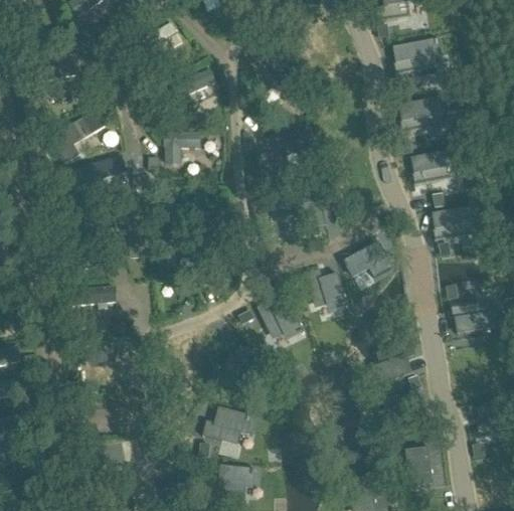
[(70,0),(67,2),(76,15),(76,16),(100,0),(70,0)]
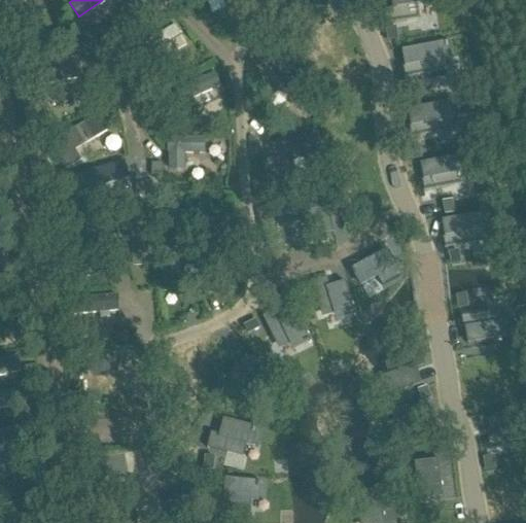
[(234,0),(233,6),(249,8),(250,0),(234,0)]
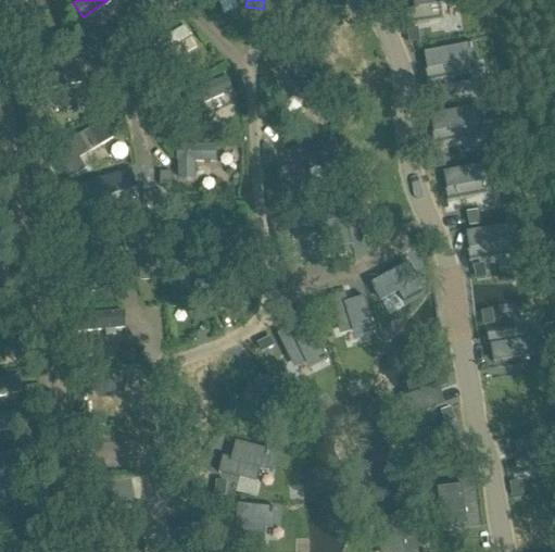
[(412,0),(413,3),(403,5),(405,21),(441,15),(438,0),(412,0)]
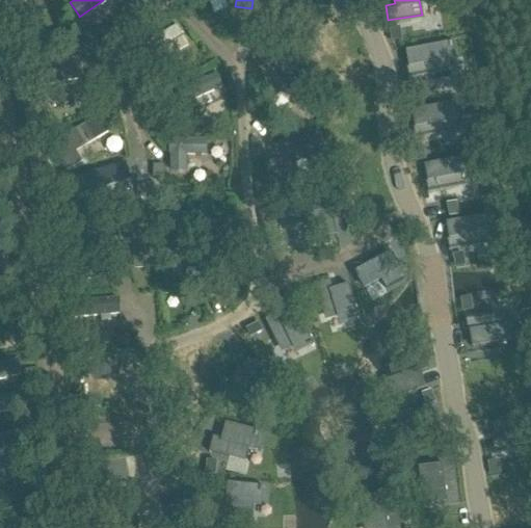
[(177,22),(141,43),(149,53),(164,44),(183,32),(177,22)]
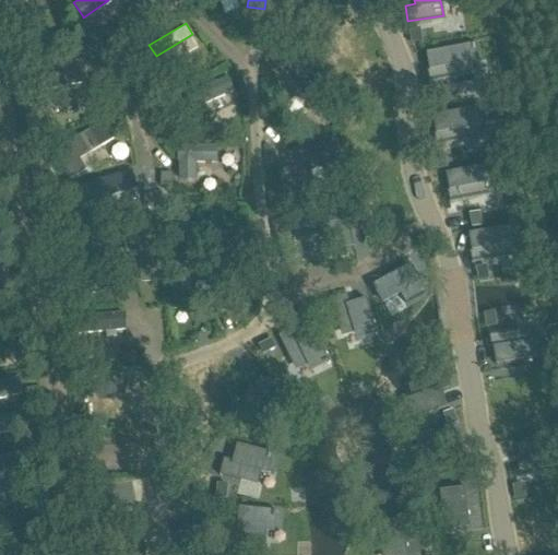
[(68,26),(46,33),(49,43),(71,36),(68,26)]
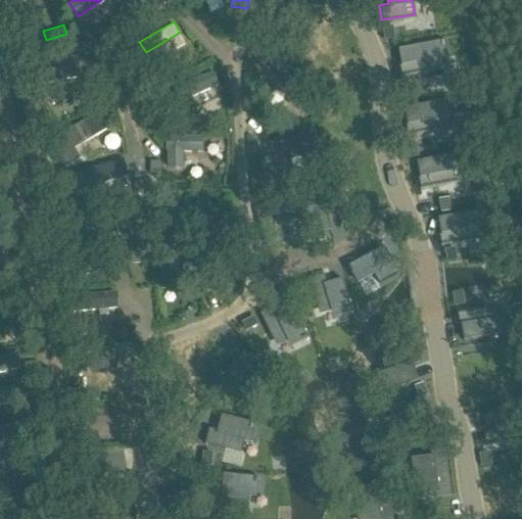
[(444,54),(442,39),(398,46),(401,62),(399,63),(401,73),(441,65),(439,55),(444,54)]
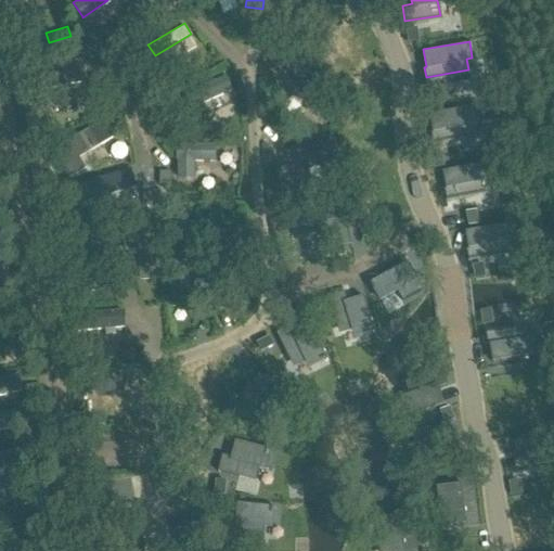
[(301,55),(286,65),(312,102),(326,92),(301,55)]
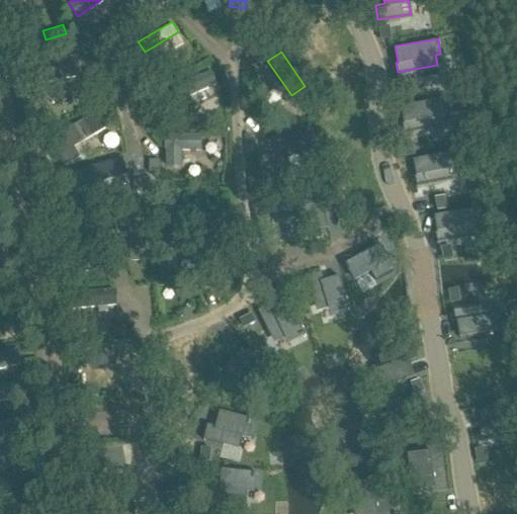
[(75,54),(27,64),(31,84),(79,74),(75,54)]
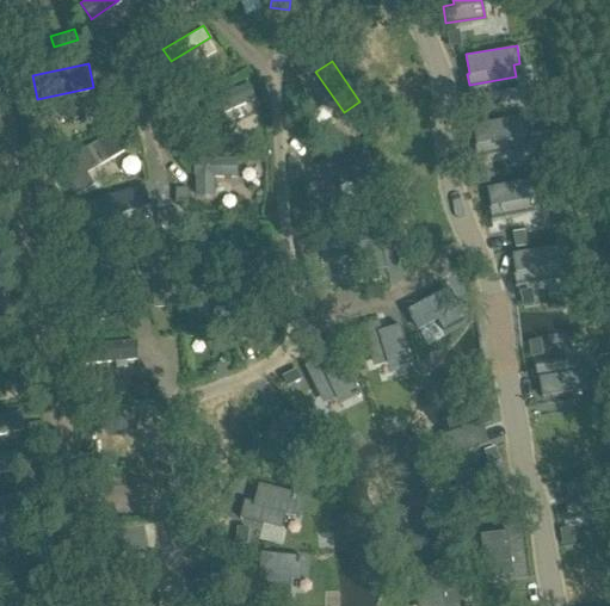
[(247,81),(203,100),(210,116),(253,97),(247,81)]
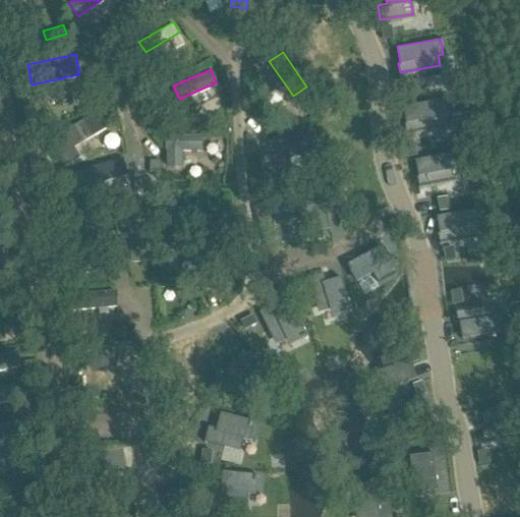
[(73,80),(56,81),(57,100),(74,99),(73,80)]
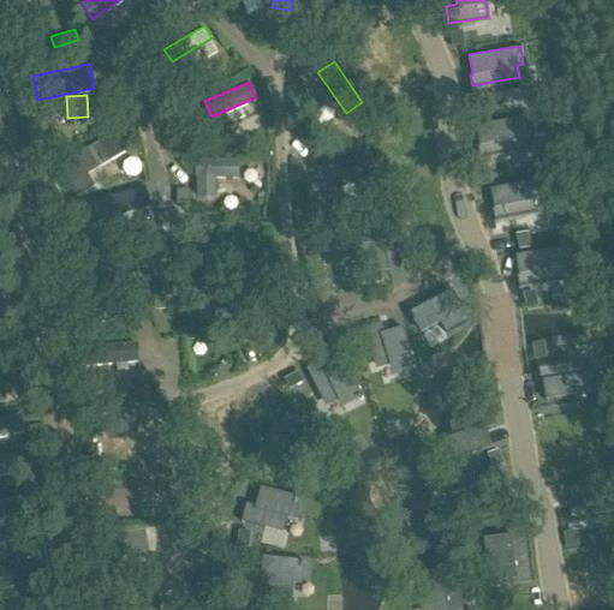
[(531,133),(526,113),(476,123),(481,144),(478,144),(481,155),(526,147),(524,135),(531,133)]
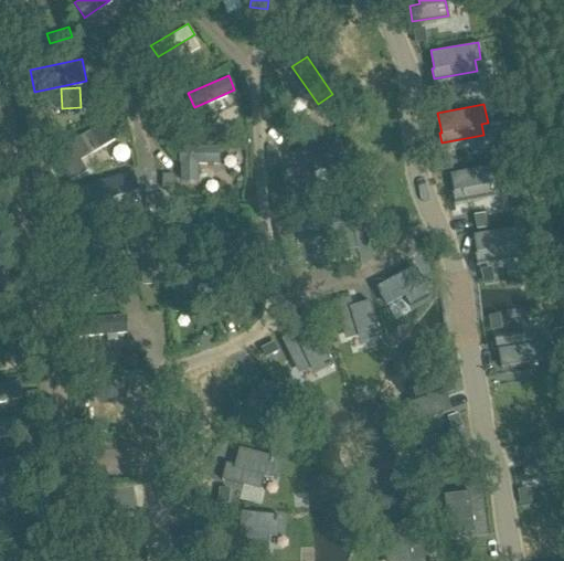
[(107,119),(56,150),(72,176),(87,167),(82,157),(117,135),(107,119)]
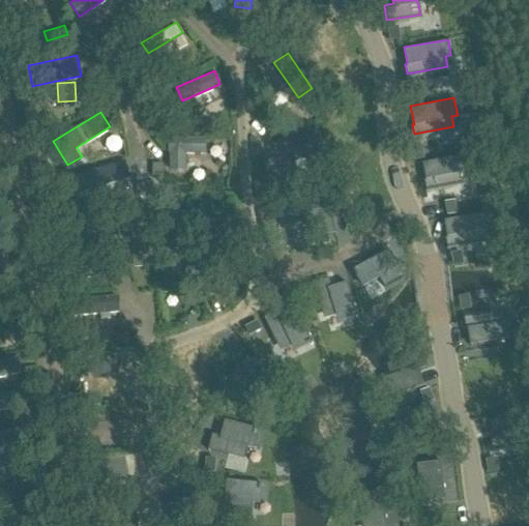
[(319,130),(283,142),(288,163),(294,161),(305,157),(312,177),(313,180),(332,175),(319,130)]
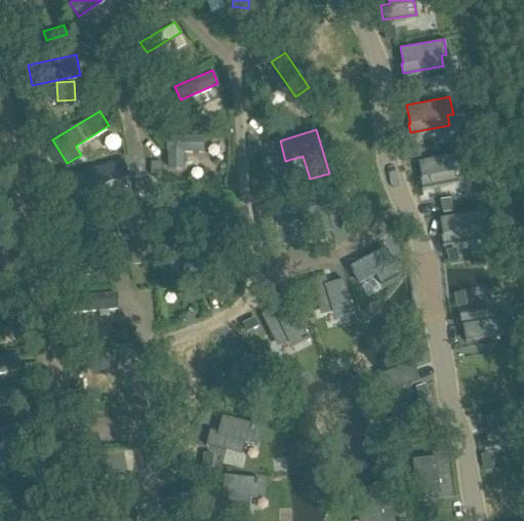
[(168,134),(169,165),(183,165),(183,148),(202,148),(202,134),(168,134)]
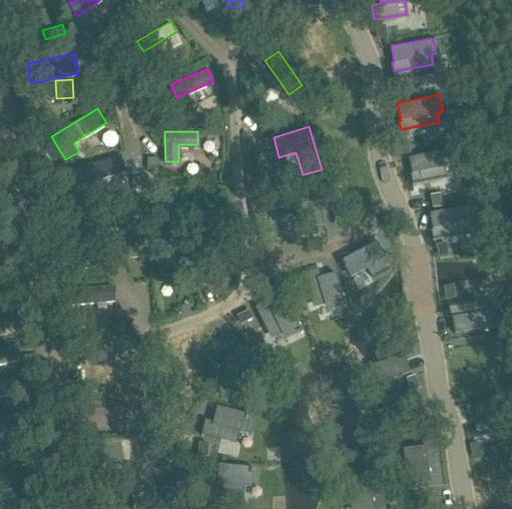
[(452,147),(408,156),(411,171),(409,171),(412,182),(437,177),(437,176),(451,173),(449,163),(454,162),(452,153),(453,153),(452,147)]
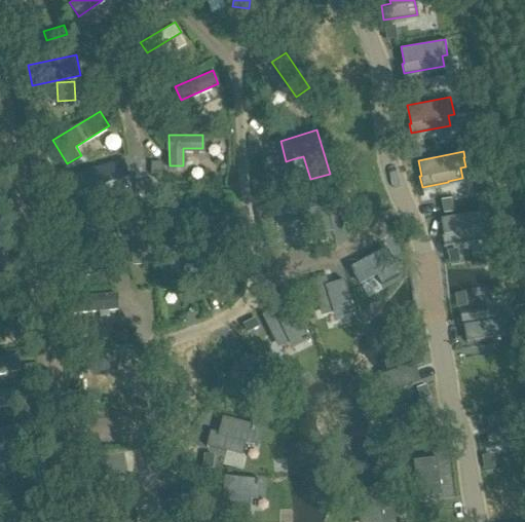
[(105,187),(90,189),(91,201),(124,196),(122,184),(105,187)]
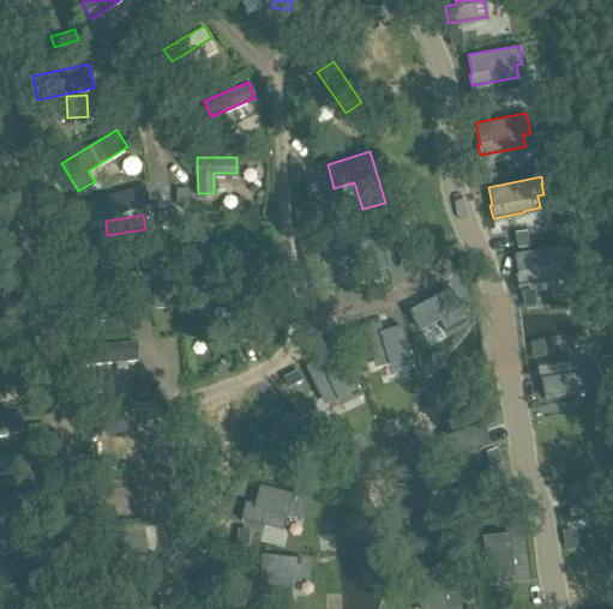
[(332,236),(329,237),(332,254),(362,249),(366,267),(383,264),(376,228),(332,236)]
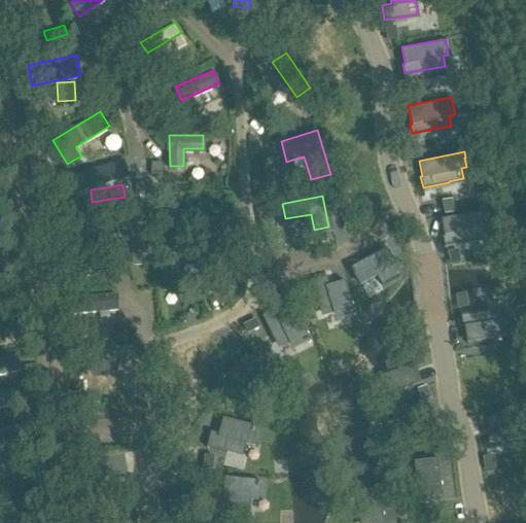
[(486,210),(443,218),(446,235),(444,235),(446,244),(485,237),(483,227),(489,225),(486,210)]
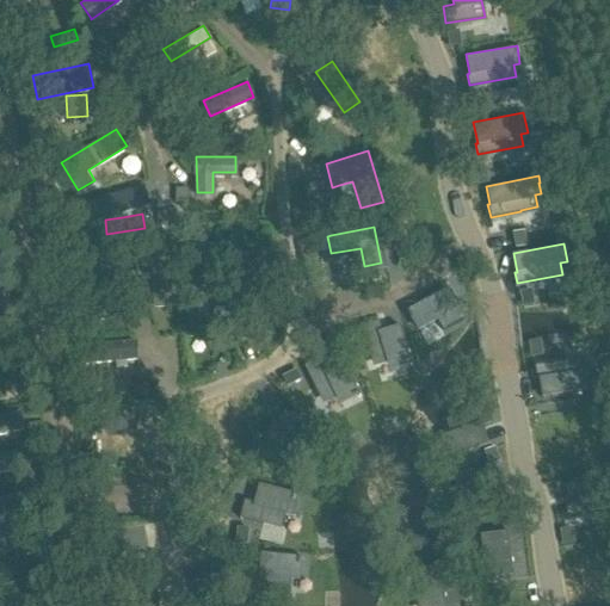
[(172,252),(137,254),(139,272),(153,271),(156,305),(174,304),(177,304),(172,252)]
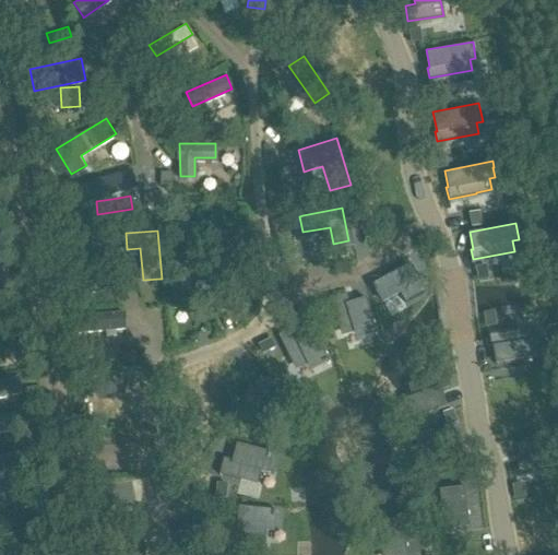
[(220,260),(220,302),(237,302),(238,261),(220,260)]
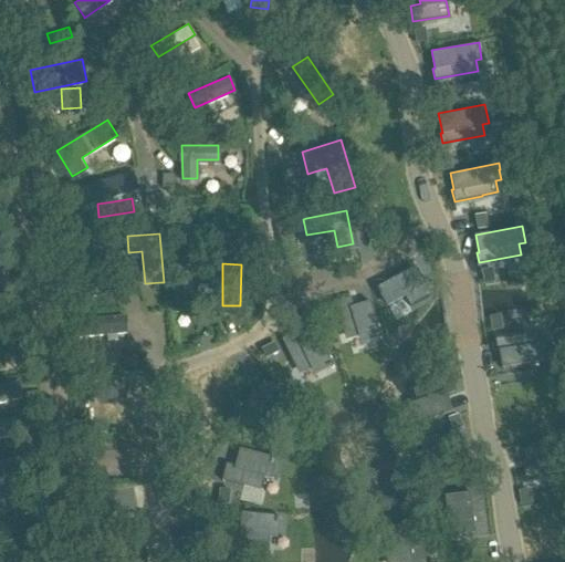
[(415,263),(377,284),(387,302),(404,292),(409,303),(430,291),(415,263)]
